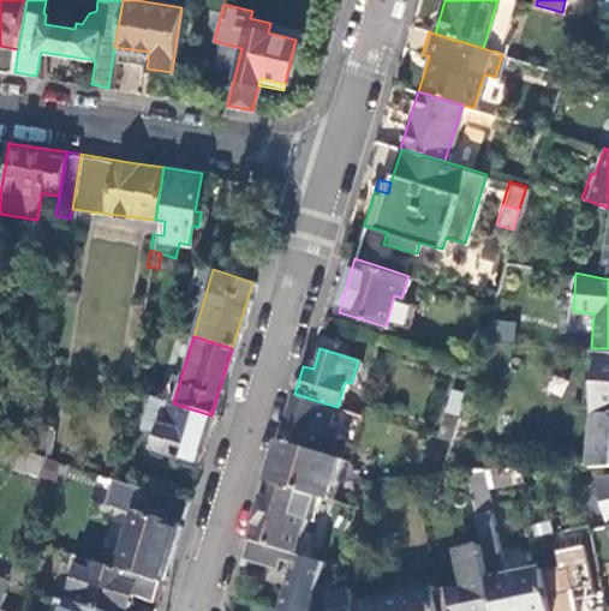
[(608,348),(596,348),(586,465),(608,463),(608,348)]
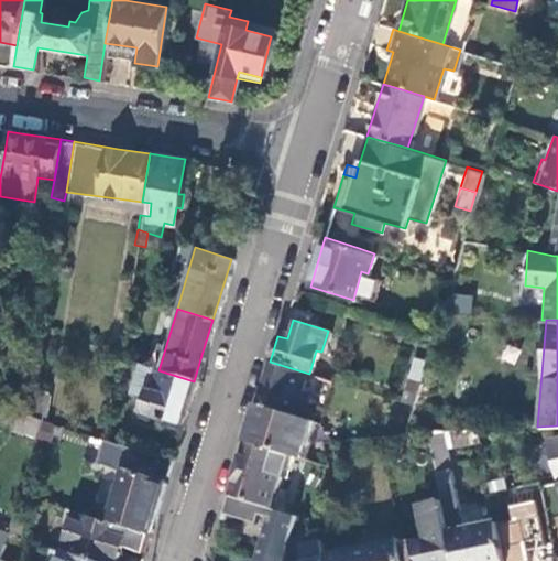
[(323,407),(332,380),(309,374),(270,362),(256,403),(293,416),(297,400),(304,402),(323,407)]
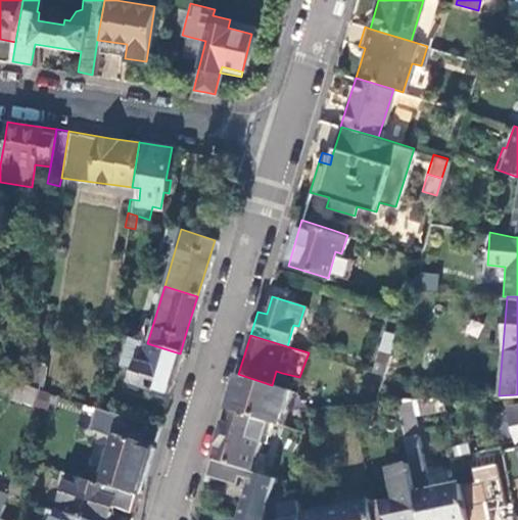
[(147,343),(129,337),(121,365),(133,369),(129,384),(168,395),(180,353),(147,343)]
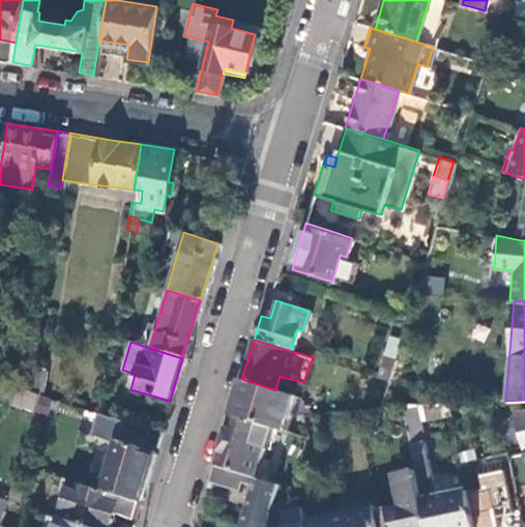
[(387,380),(394,357),(383,354),(377,377),(387,380)]
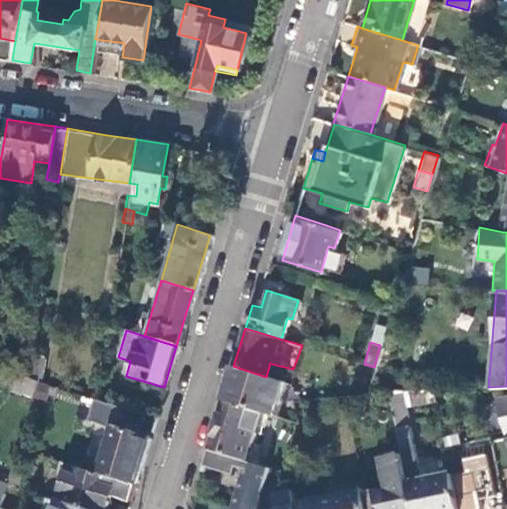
[(392,349),(380,345),(374,367),(368,390),(379,390),(392,349)]
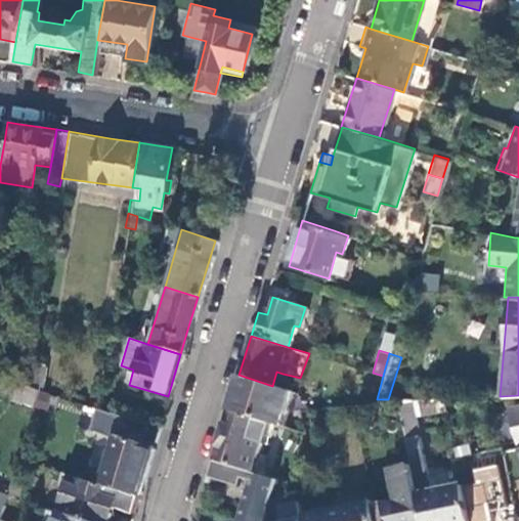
[(41,366),(29,364),(26,386),(36,389),(38,390),(41,366)]
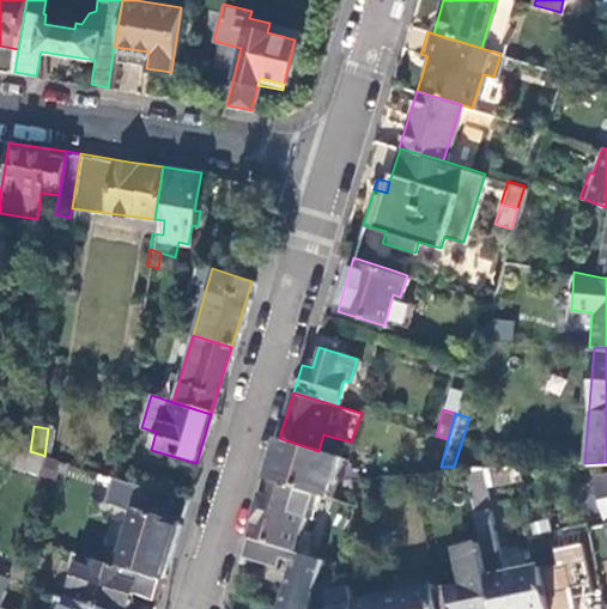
[(326,452),(331,437),(323,434),(319,451),(326,452)]
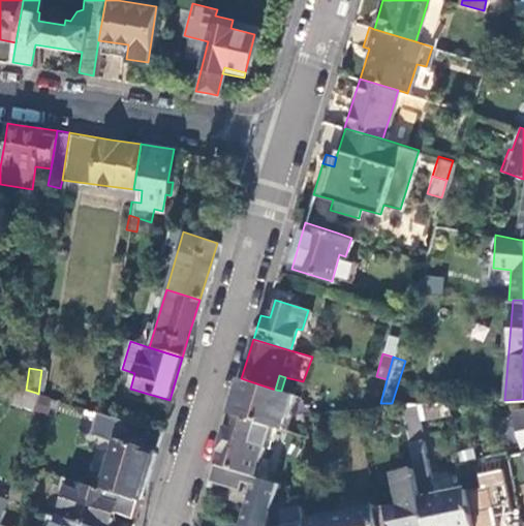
[(275,390),(241,378),(229,414),(274,427),(282,429),(293,395),(281,391),(275,390)]
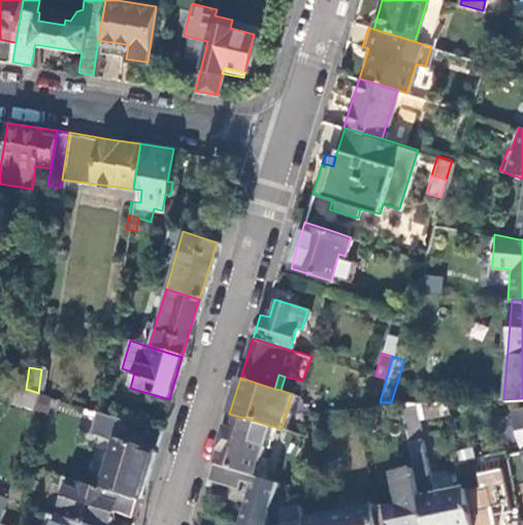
[(56,398),(38,393),(36,392),(30,414),(50,419),(56,398)]
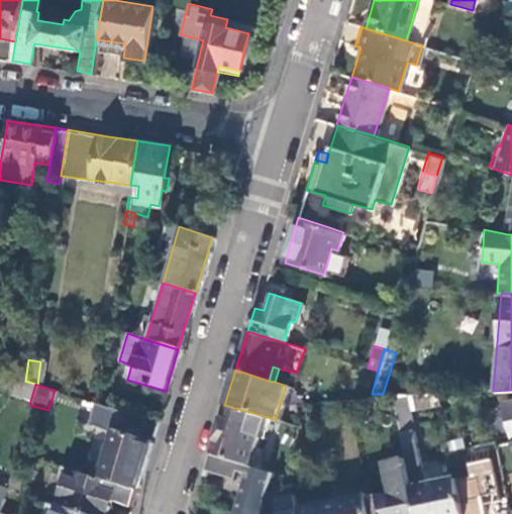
[(408,409),(438,404),(435,392),(390,393),(398,433),(412,430),(408,409)]
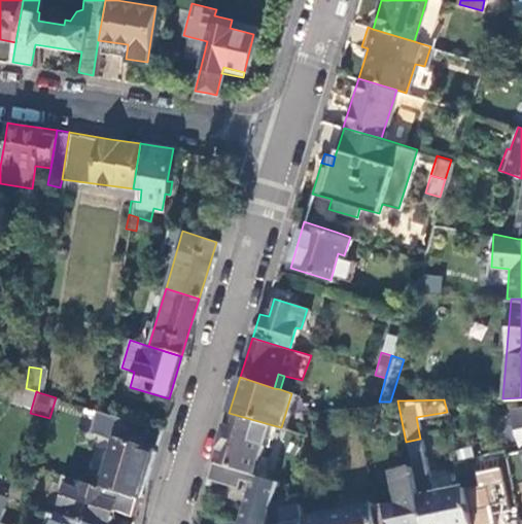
[(85,426),(117,437),(124,419),(91,409),(85,426)]
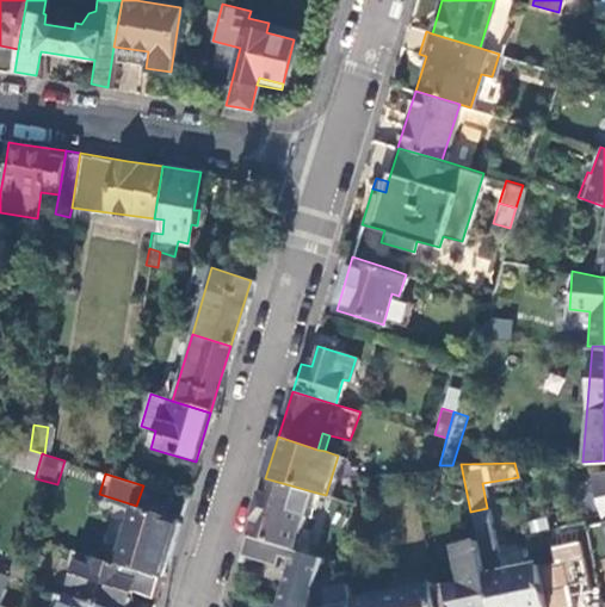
[(316,493),(265,478),(248,536),(292,549),(303,514),(309,516),(316,493)]
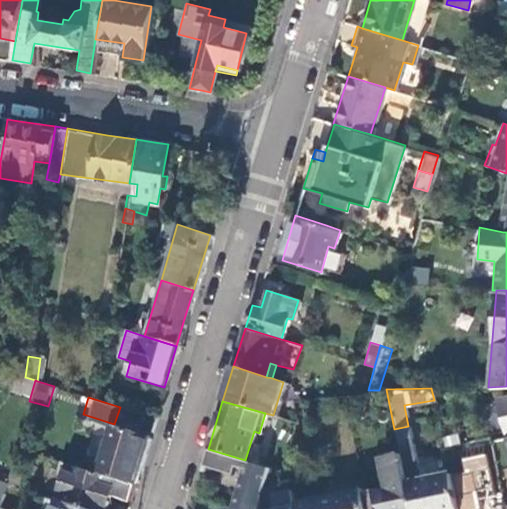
[(134,484),(148,437),(110,424),(95,472),(113,478),(134,484)]
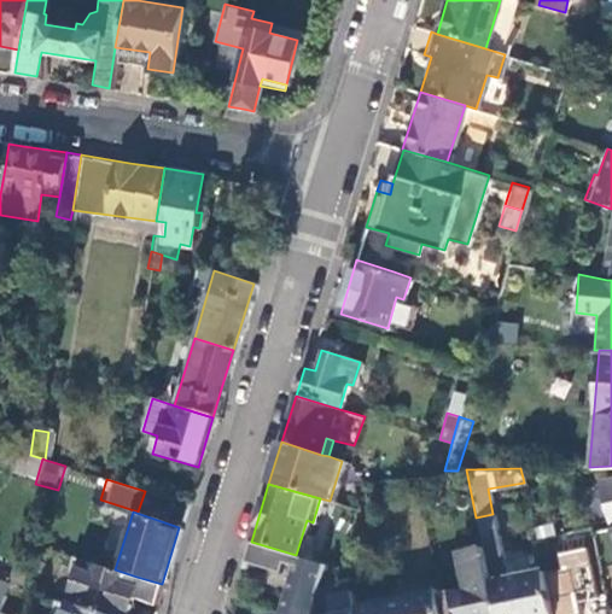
[(493,514),(476,518),(482,545),(496,613),(551,613),(542,569),(512,576),(512,571),(505,572),(493,514)]
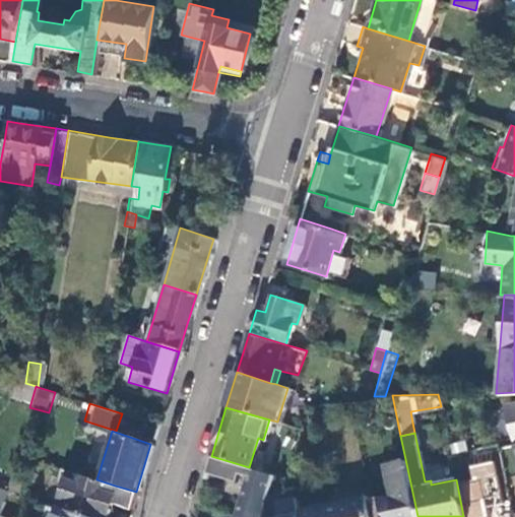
[(489,450),(465,455),(468,468),(454,471),(456,479),(463,516),(486,516),(484,506),(500,503),(489,450)]
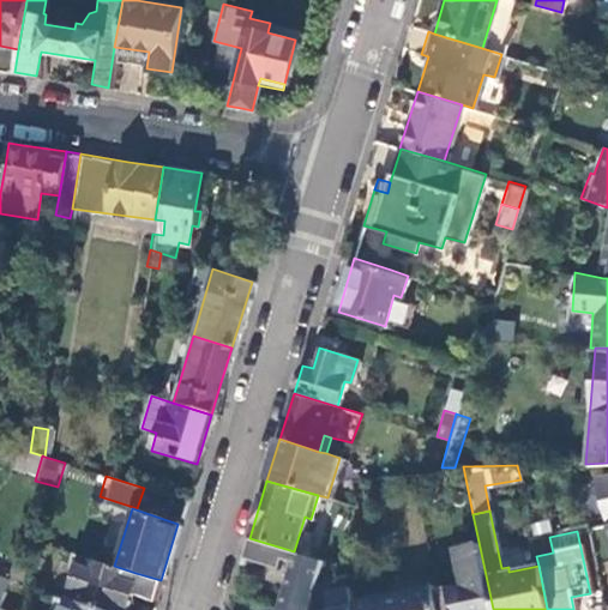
[(250,538),(242,557),(280,568),(282,559),(292,561),(277,607),(287,609),(309,609),(313,587),(320,560),(294,551),(250,538)]
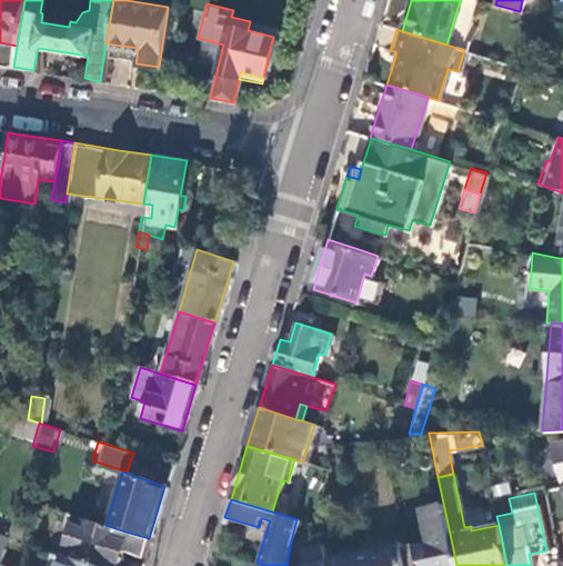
[(405,565),(456,565),(443,503),(420,508),(426,544),(402,548),(405,565)]
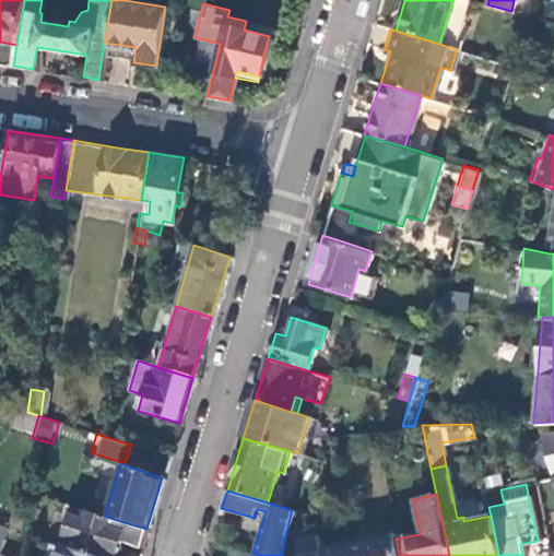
[(63,504),(59,519),(68,521),(60,546),(91,555),(114,555),(118,541),(141,547),(146,529),(124,522),(104,516),(63,504)]
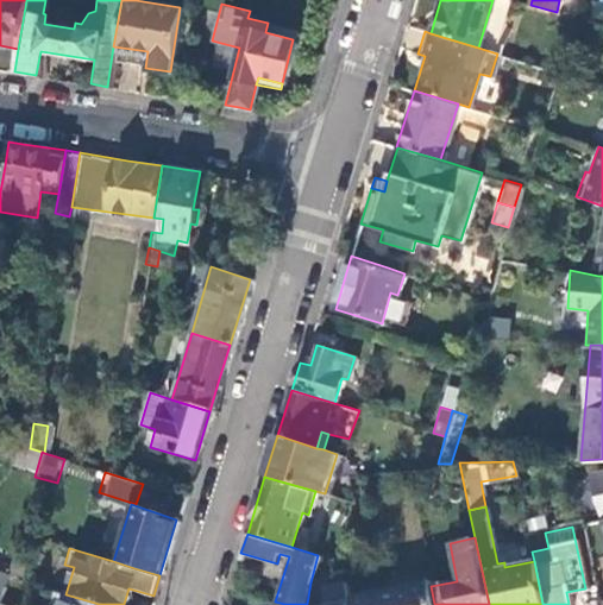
[(434,604),(431,586),(429,581),(390,591),(393,604),(434,604)]
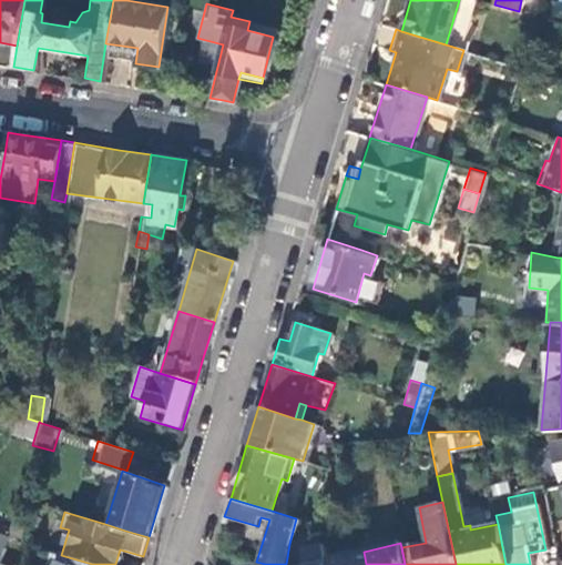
[(326,564),(326,563),(314,564),(297,564),(297,544),(289,544),(286,564),(326,564)]
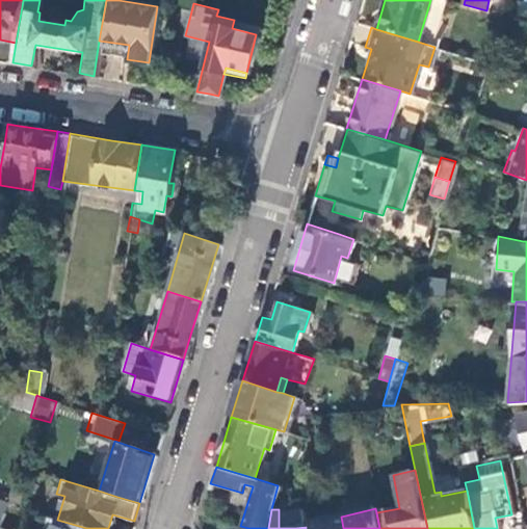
[(1,511),(0,514),(0,528),(11,528),(16,517),(1,511)]
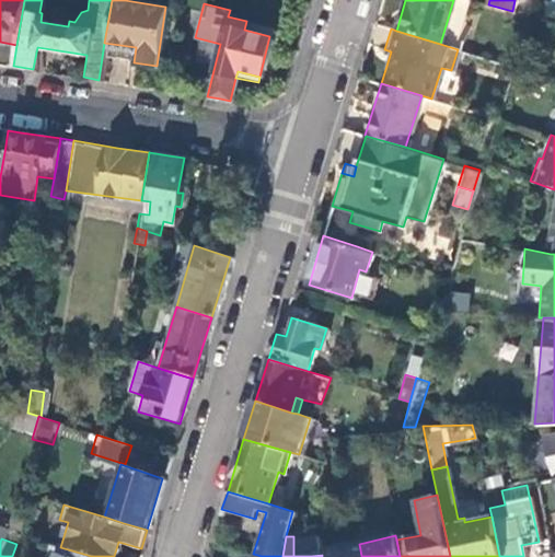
[(361,556),(359,544),(321,552),(322,555),(322,556),(361,556)]
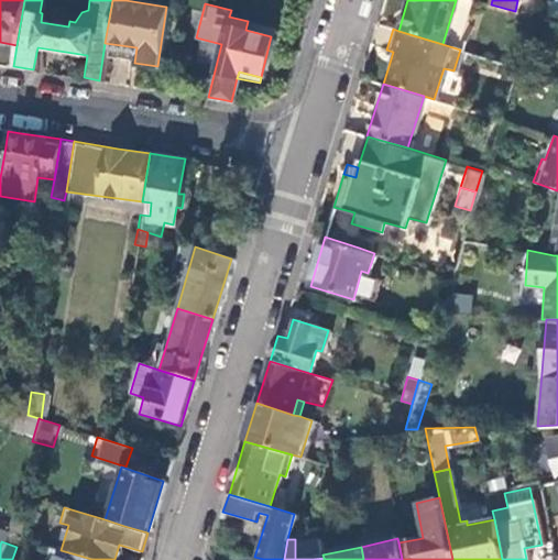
[(57,559),(91,559),(61,550),(57,559)]
